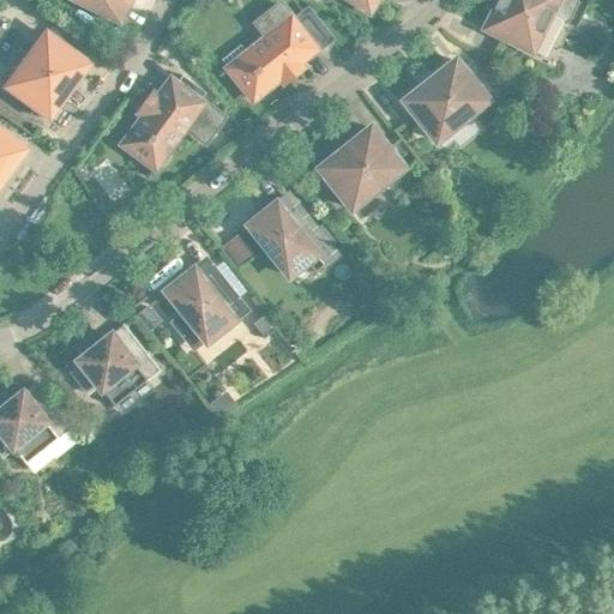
[(66,0),(120,26),(133,0),(66,0)]
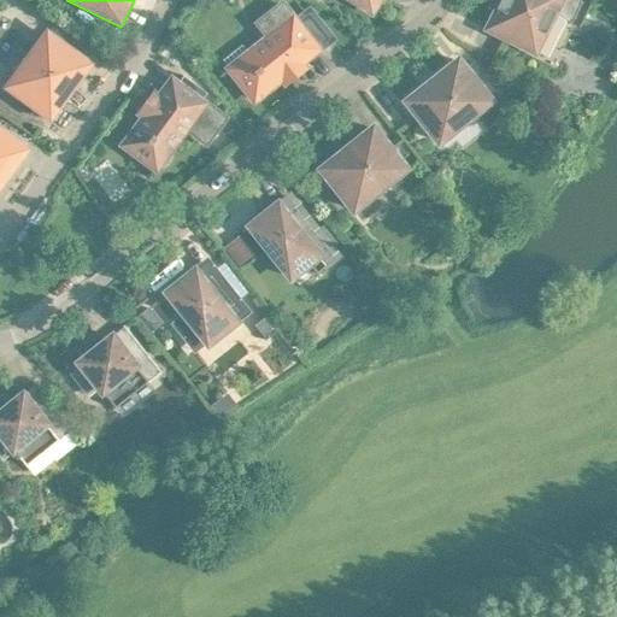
[(327,47),(324,43),(333,36),(307,4),(298,11),(293,4),(288,7),(282,0),(274,0),(248,21),(257,31),(218,64),(252,106),(280,84),(283,88),(309,69),(305,64),(327,47)]
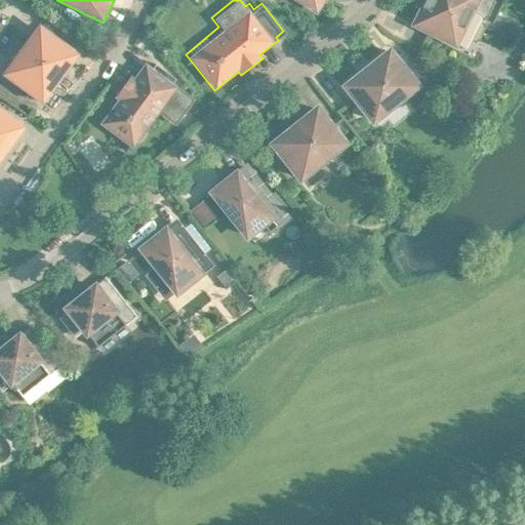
[(292,0),(316,15),(325,0),(292,0)]
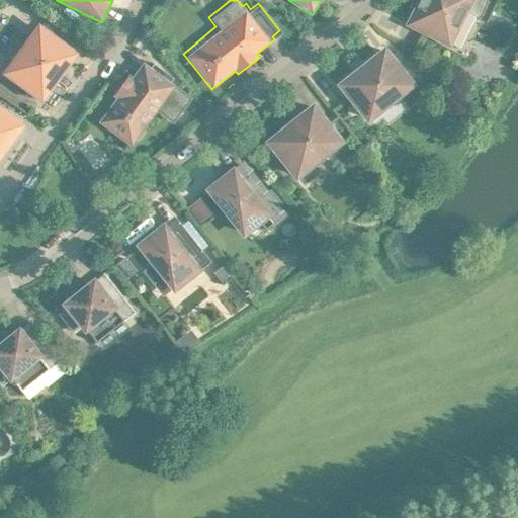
[(488,2),(484,0),(416,0),(404,26),(449,49),(466,13),(479,19),(488,2)]
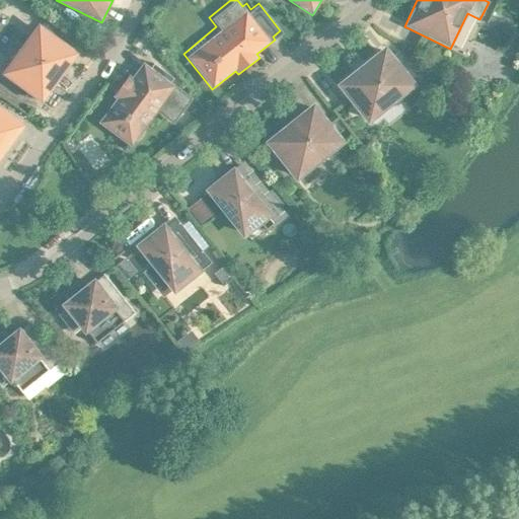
[(463,34),(485,47),(493,32),(472,20),(463,34)]
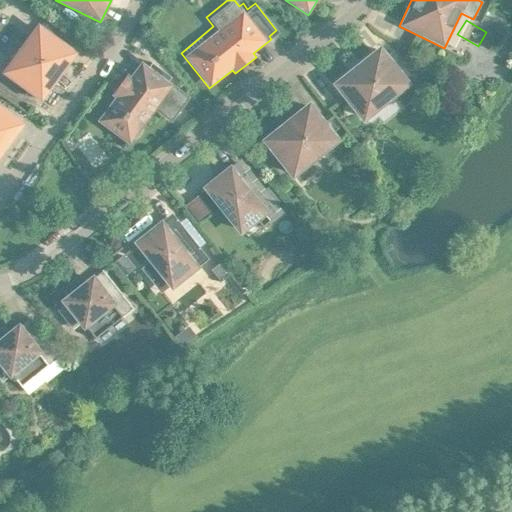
[(41,103),(78,52),(37,22),(0,73),(41,103)]
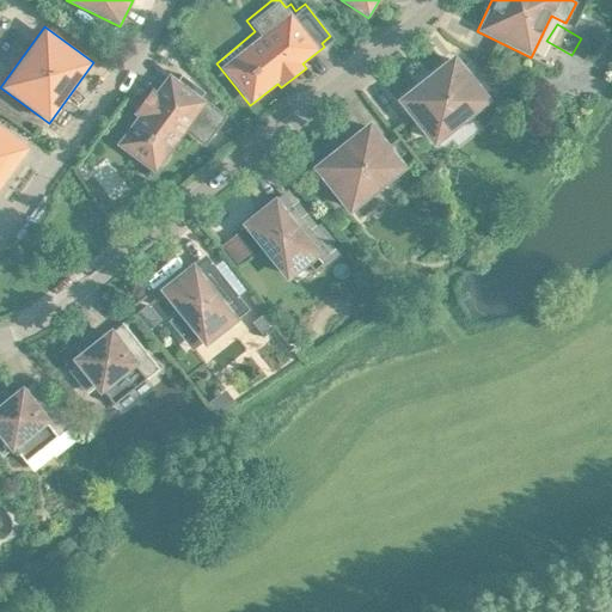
[(484,77),(477,83),(454,54),(396,99),(433,147),(491,101),(489,97),(496,91),(484,77)]
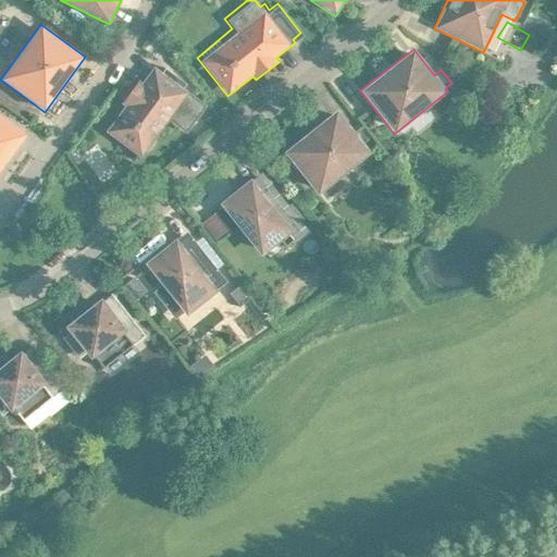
[(140,158),(171,118),(185,127),(200,107),(186,96),(189,93),(153,66),(138,86),(136,85),(126,97),(124,100),(126,102),(104,132),(140,158)]
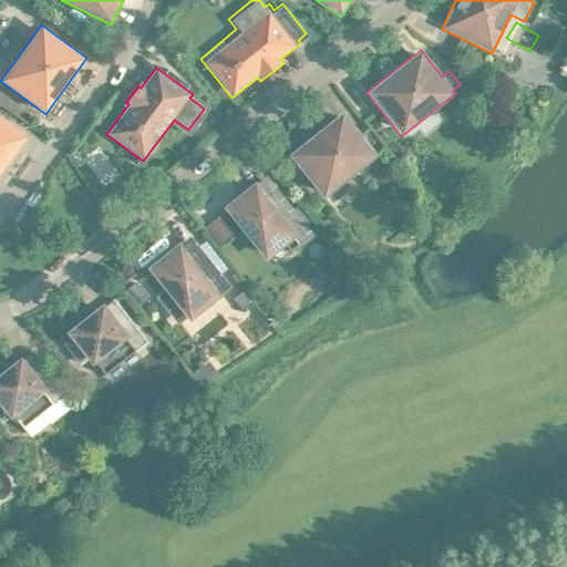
[(322,198),(377,155),(342,112),(288,155),(322,198)]
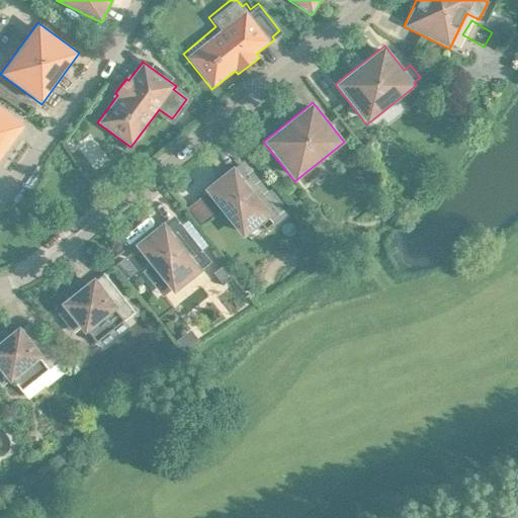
[(0,105),(0,159),(25,124),(0,105)]
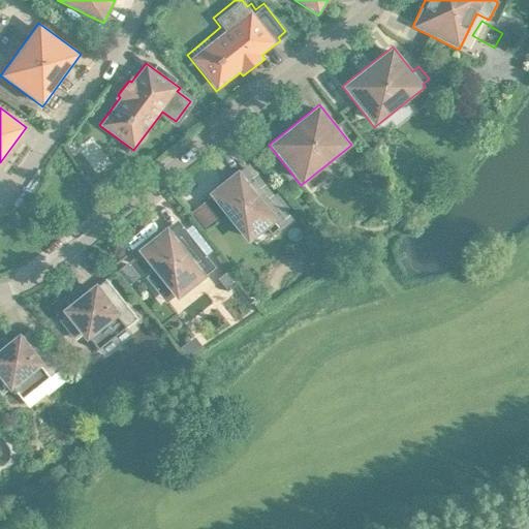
[(250,170),(243,176),(238,169),(208,193),(248,244),(267,229),(271,235),(289,219),(250,170)]
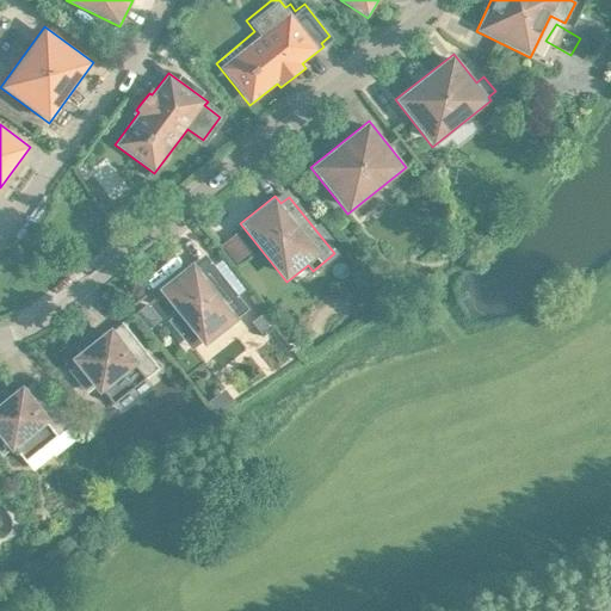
[(235,264),(255,247),(240,229),(220,245),(235,264)]
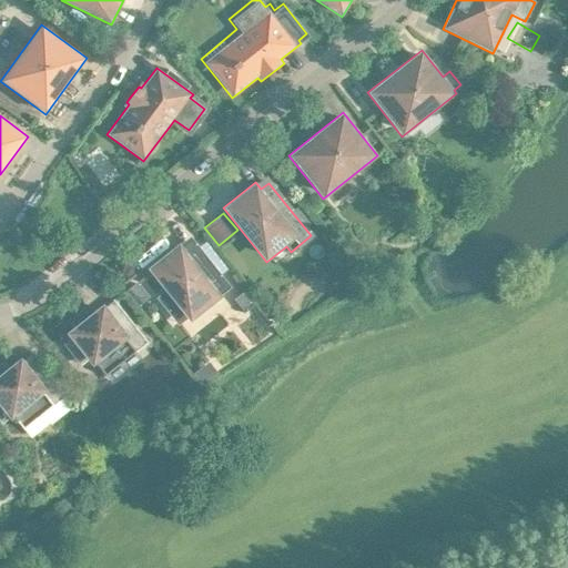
[(190,323),(221,297),(219,293),(226,287),(192,243),(184,250),(179,243),(146,269),(165,292),(158,298),(172,316),(180,310),(190,323)]
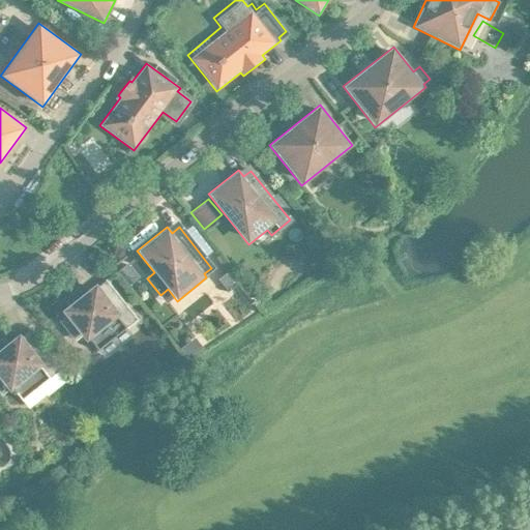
[(139,276),(127,263),(116,271),(127,286),(139,276)]
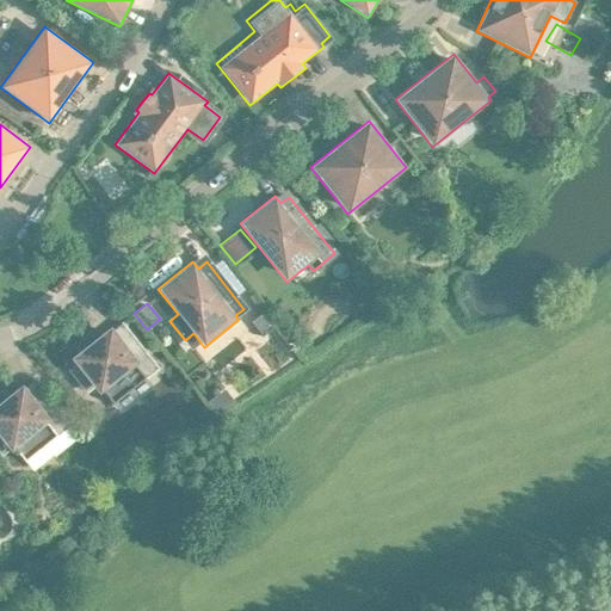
[(251,322),(261,334),(270,327),(259,314),(251,322)]
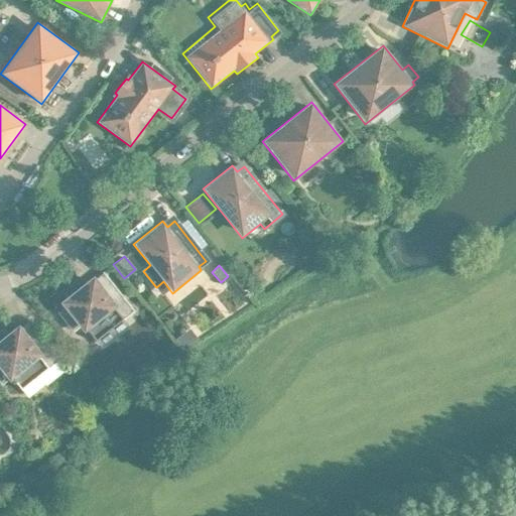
[(59,302),(65,308),(58,312),(73,331),(78,327),(82,332),(86,329),(95,341),(133,311),(103,273),(95,279),(92,276),(59,302)]
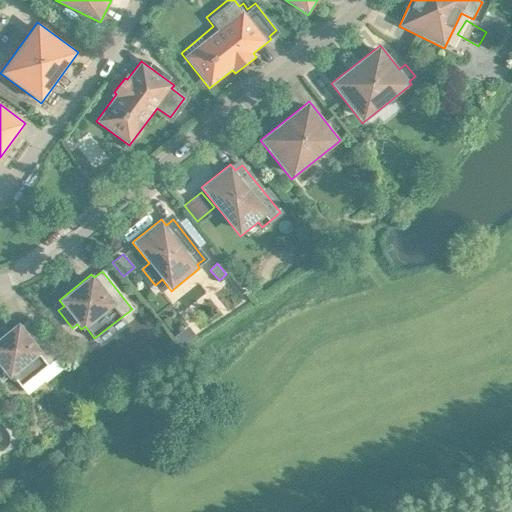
[(17,382),(20,387),(58,357),(38,332),(30,338),(18,322),(0,336),(0,380),(2,382),(8,377),(14,385),(17,382)]
